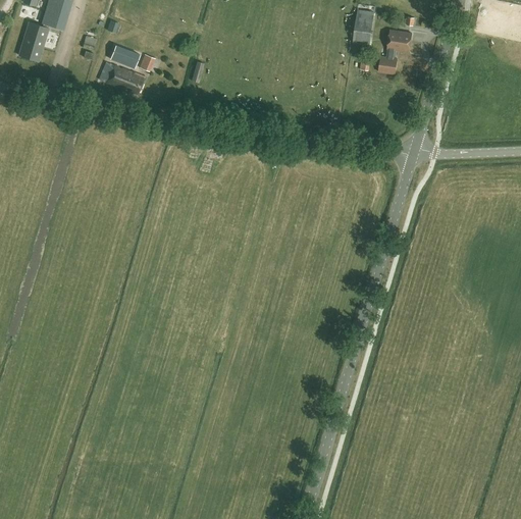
[(47,0),(45,12),(44,19),(61,23),(66,0),(47,0)]
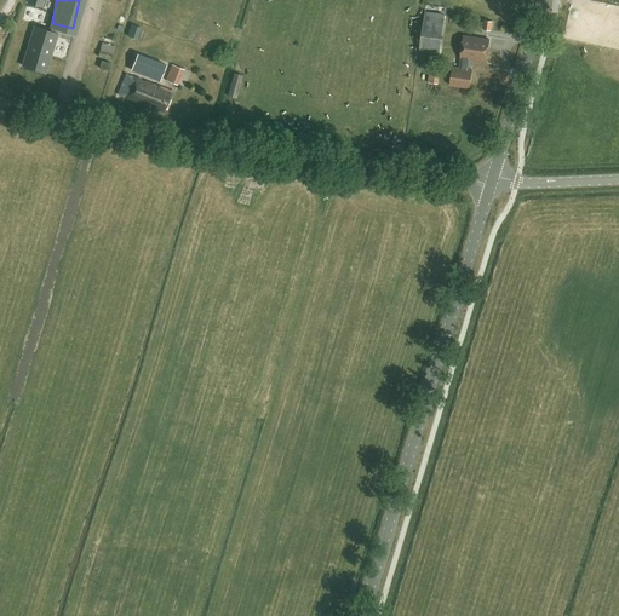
[(437,51),(443,11),(424,7),(418,47),(437,51)]
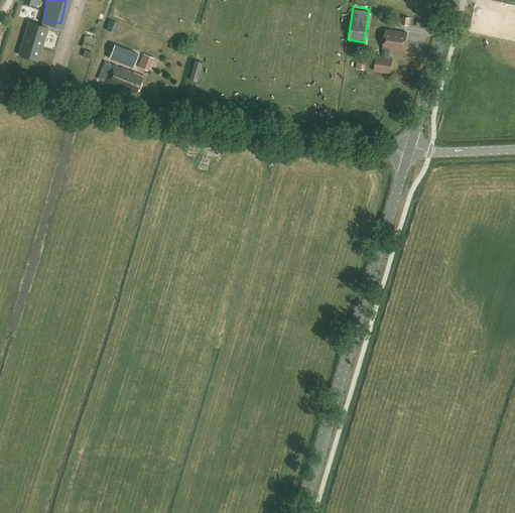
[(41,43),(46,26),(28,21),(24,39),(22,41),(19,54),(38,59),(41,46),(41,43)]
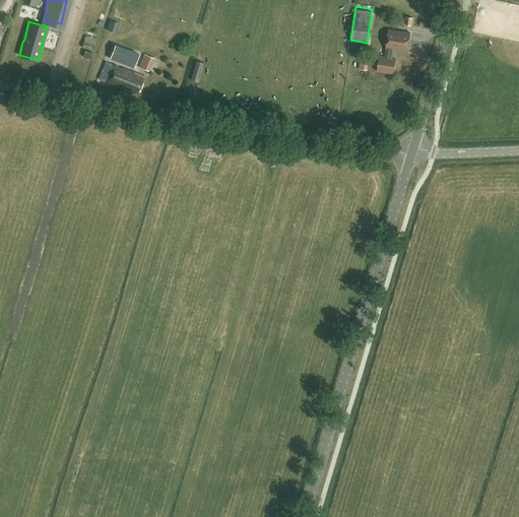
[(392,55),(392,51),(393,47),(406,49),(409,30),(388,26),(385,46),(386,46),(384,54),(379,53),(376,68),(392,71),(395,56),(392,55)]
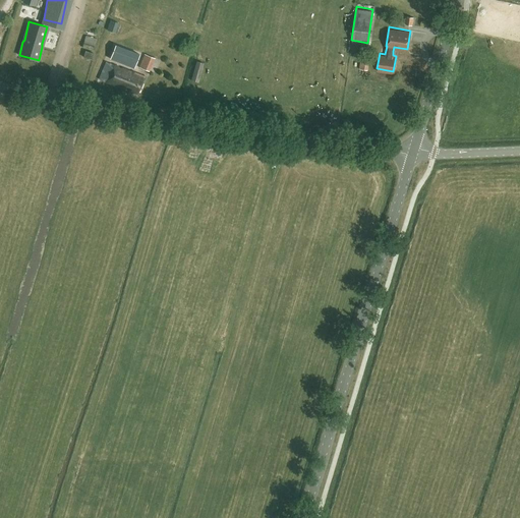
[(414,31),(415,41),(423,41),(423,31),(414,31)]
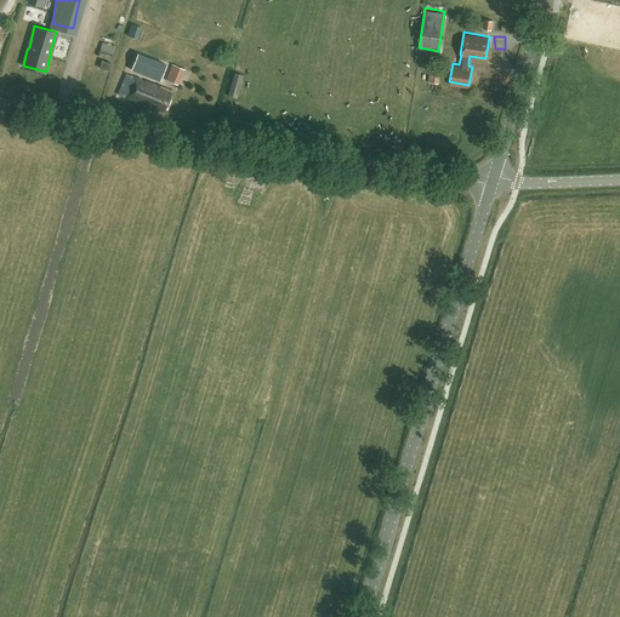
[(111,57),(114,43),(101,39),(96,52),(111,57)]
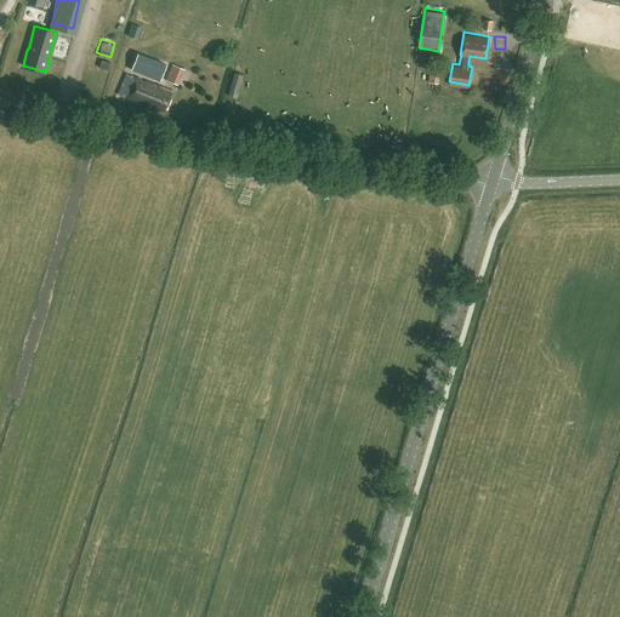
[(108,68),(111,61),(101,57),(98,64),(108,68)]
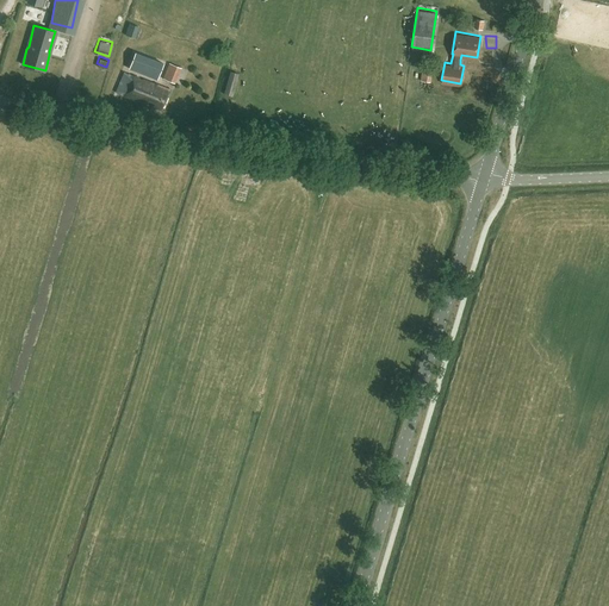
[(174,81),(180,66),(168,60),(161,75),(174,81)]
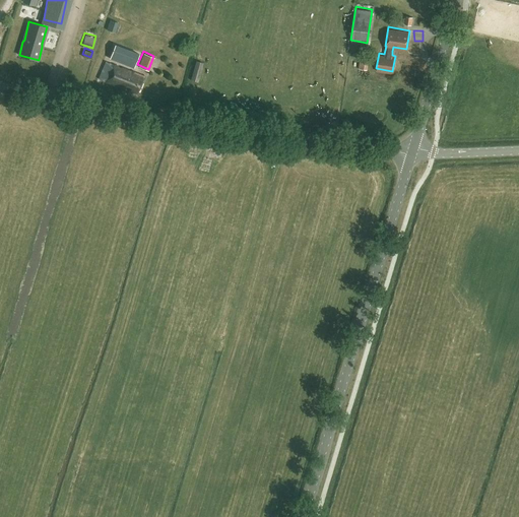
[(360,66),(369,66),(370,56),(361,55),(360,66)]
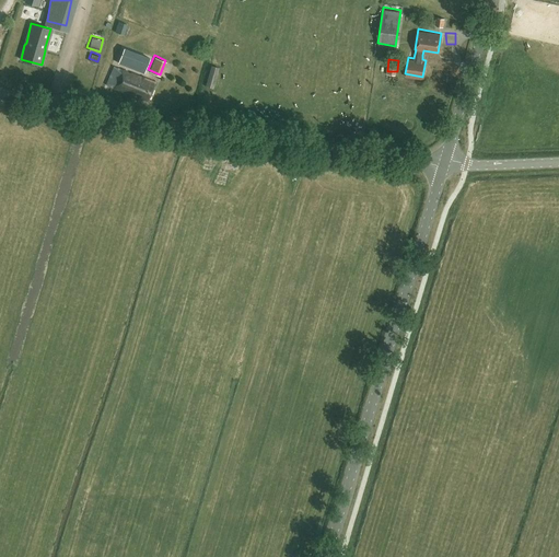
[(204,83),(212,85),(218,65),(210,62),(204,83)]
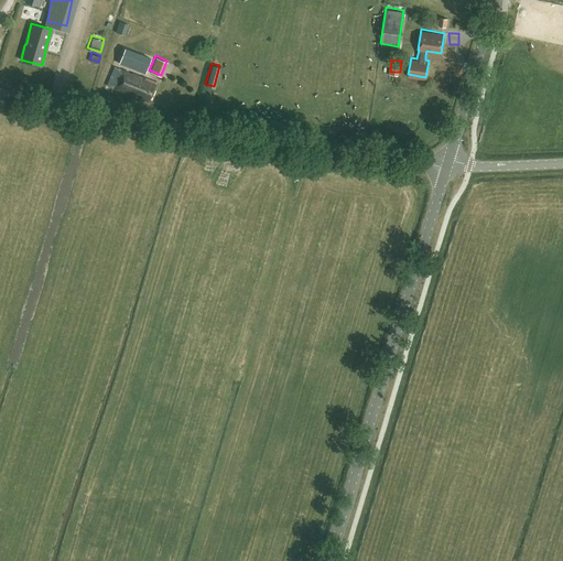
[(148,99),(154,79),(143,75),(143,76),(112,64),(106,83),(133,95),(133,94),(148,99)]
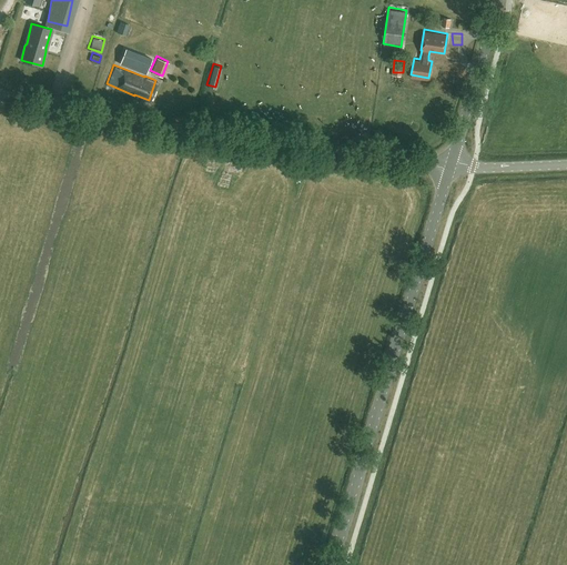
All buildings are outlined.
